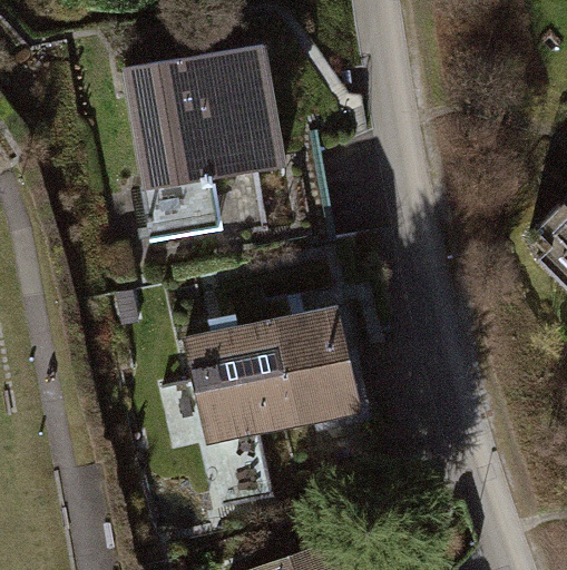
[(266,42),(119,67),(148,239),(222,227),(214,178),(286,167),(266,42)]
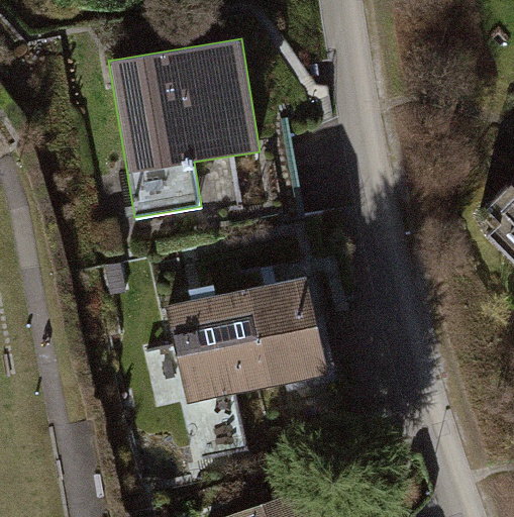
[(204,170),(207,215),(255,212),(252,167),(204,170)]
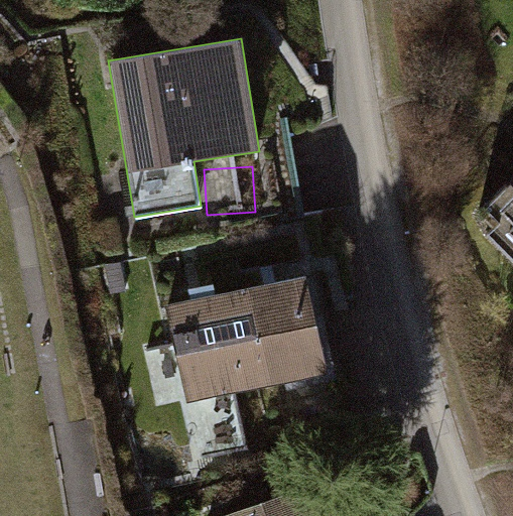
[(512,207),(494,227),(512,245),(512,207)]
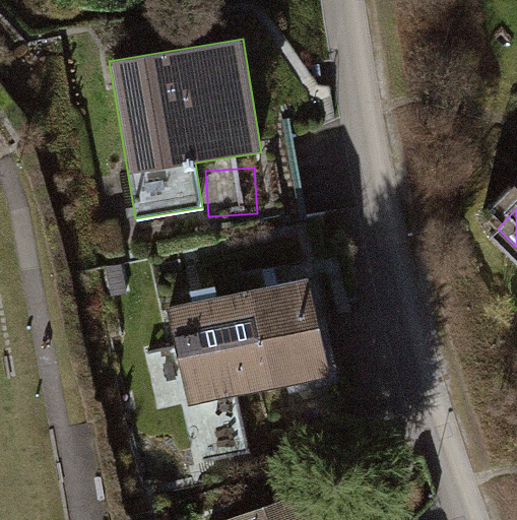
[(312,276),(165,309),(188,407),(333,374),(312,276)]
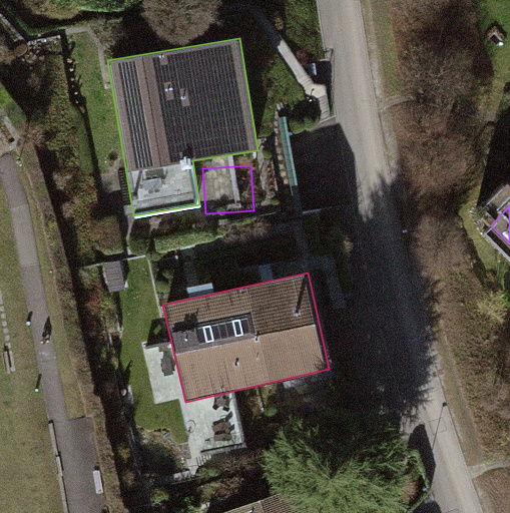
[(326,512),(315,480),(220,512),(326,512)]
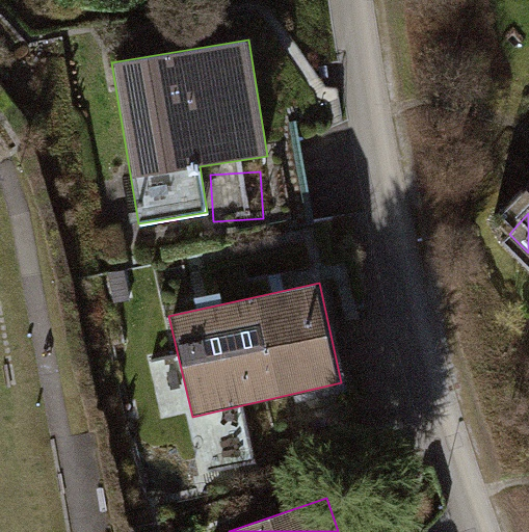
All buildings are outlined.
